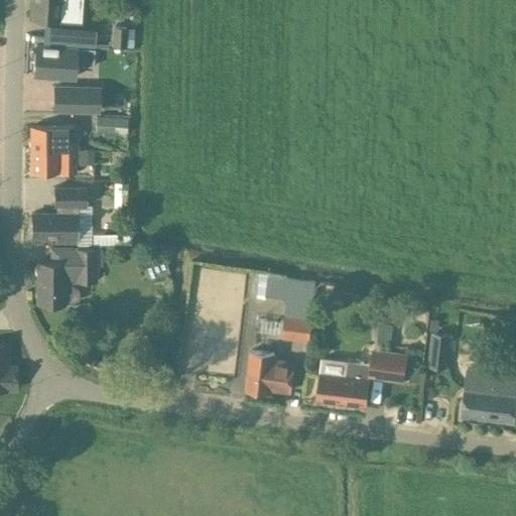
[(32,0),(31,18),(59,19),(58,21),(82,23),(83,0),(32,0)]
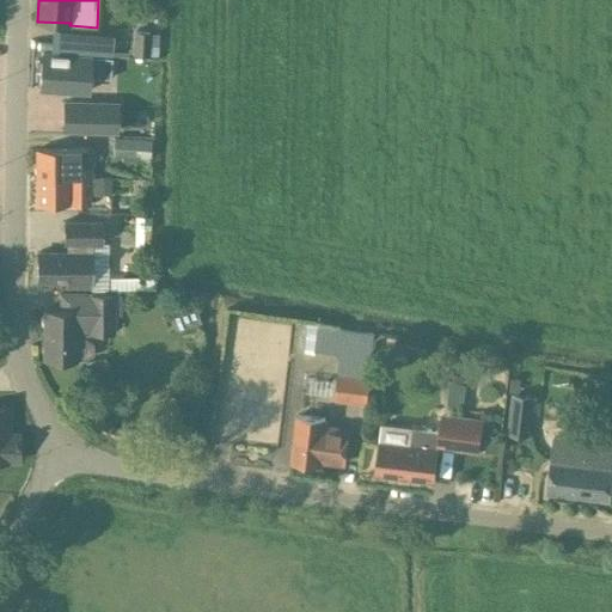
[(152,31),(133,31),(132,55),(150,55),(152,31)]
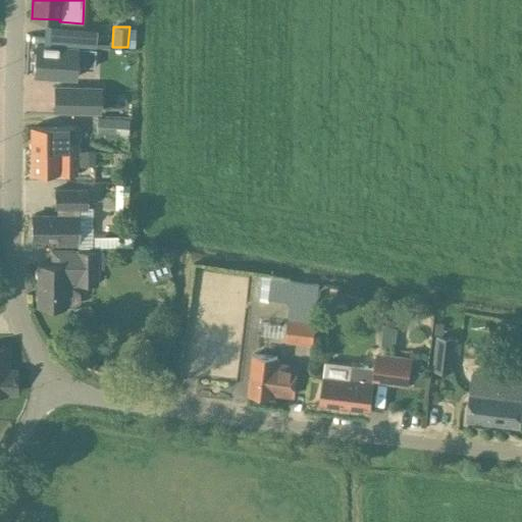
[(35,75),(74,77),(75,65),(96,66),(97,50),(37,46),(35,75)]
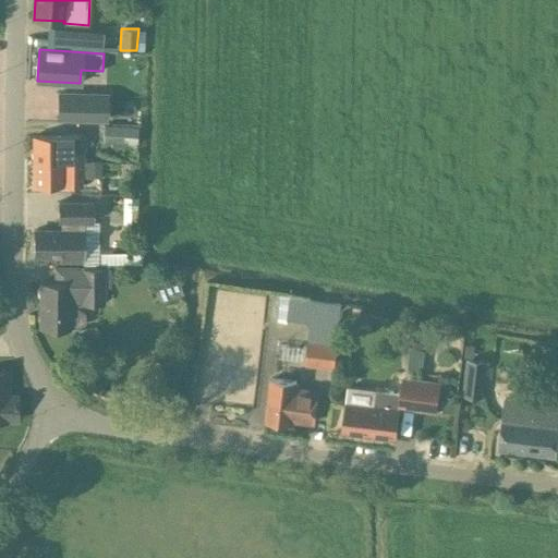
[(109,95),(61,94),(61,119),(109,120),(109,95)]
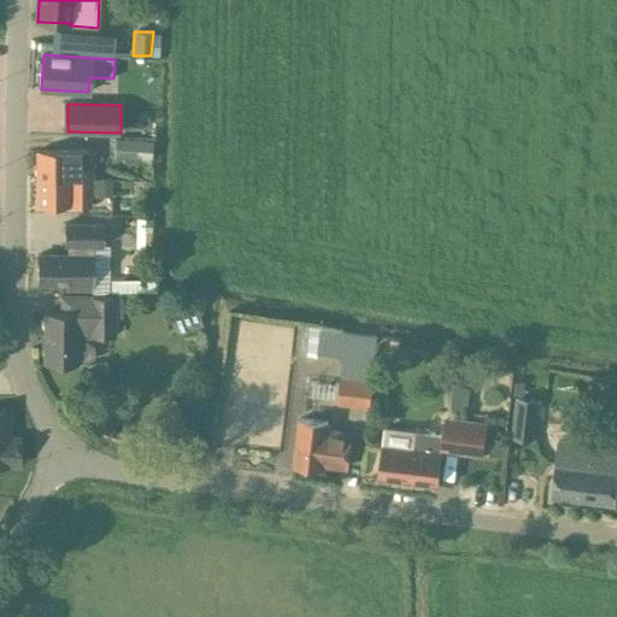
[(152,140),(115,139),(115,158),(152,159),(152,140)]
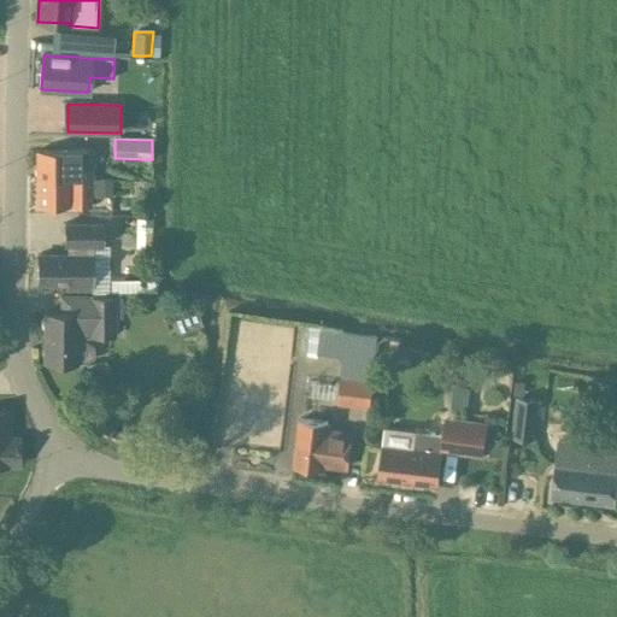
[(37,150),(37,178),(93,177),(93,150),(37,150)]
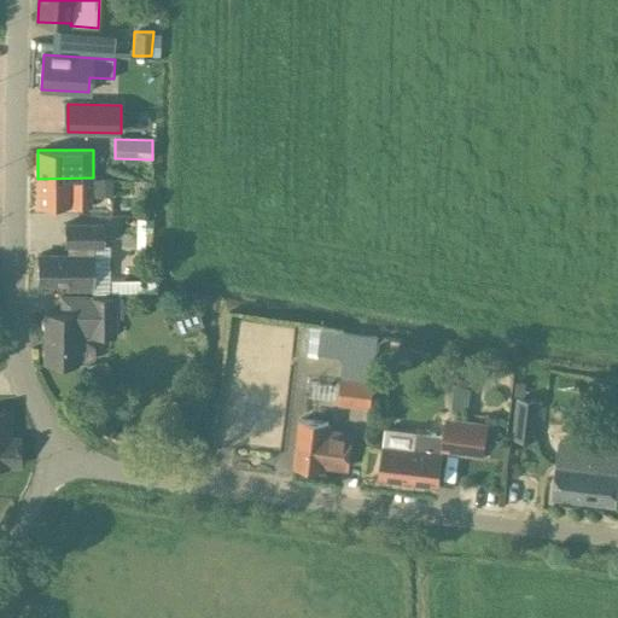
[(112,178),(93,178),(38,179),(38,207),(93,207),(93,197),(112,197),(112,178)]
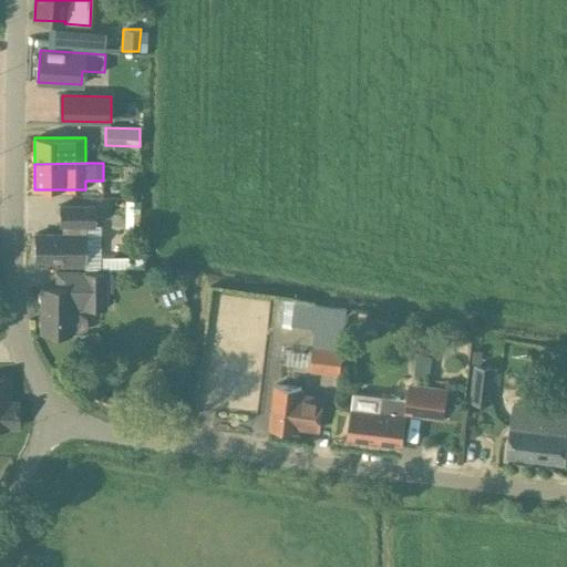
[(125,199),(125,228),(140,228),(140,199),(125,199)]
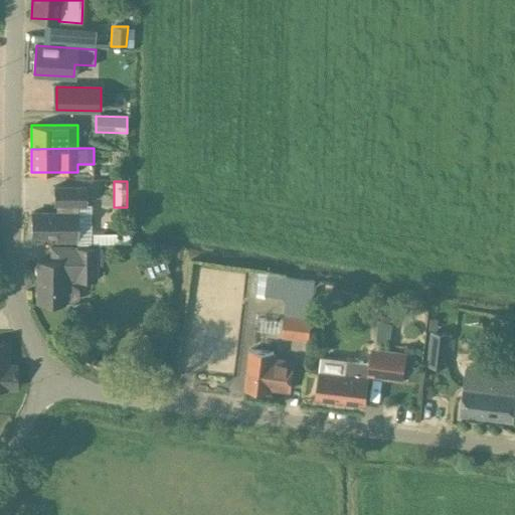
[(32,213),(32,236),(55,236),(55,242),(76,242),(76,244),(92,244),(92,234),(92,204),(87,204),(87,185),(53,185),(53,206),(55,206),(55,213),(32,213)]
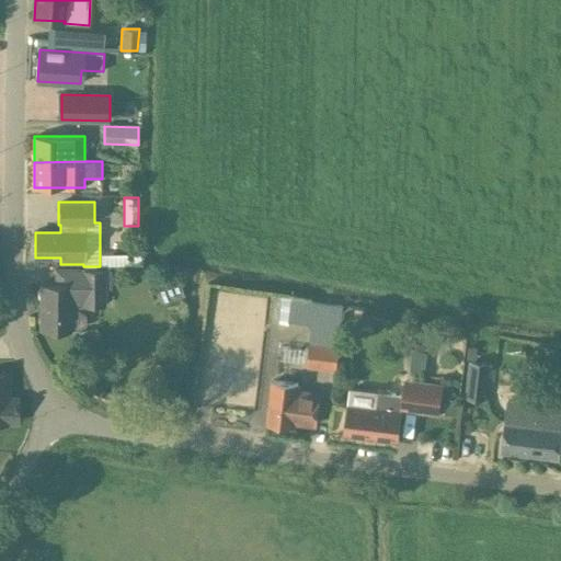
[(82,270),(82,267),(55,267),(54,284),(42,284),(41,331),(70,331),(70,329),(80,329),(86,324),(86,315),(79,309),(70,309),(70,307),(106,307),(106,289),(112,289),(112,271),(106,271),(106,270),(82,270)]
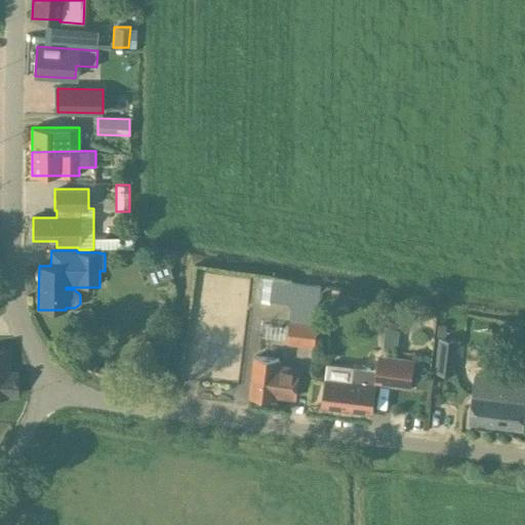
[(257,301),(270,303),(272,280),(259,279),(257,301)]
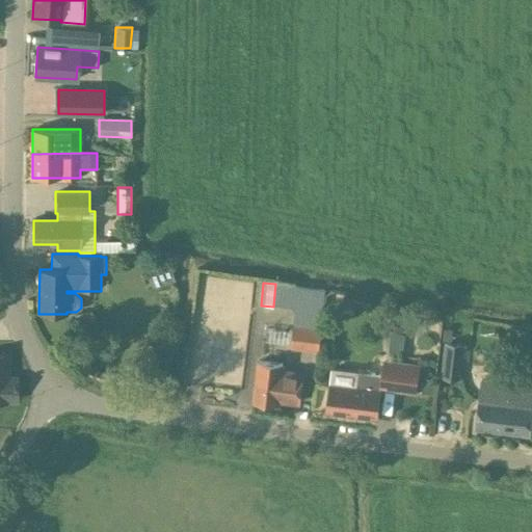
[(326,290),(298,287),(294,324),(293,324),(291,349),(319,352),(326,290)]
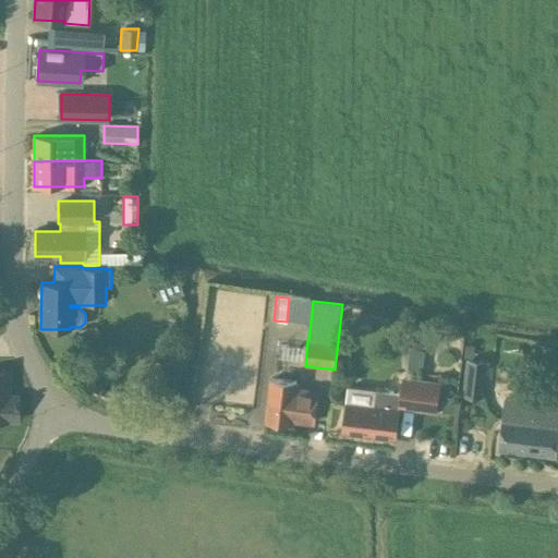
[(465,343),(464,356),(473,358),(475,344),(465,343)]
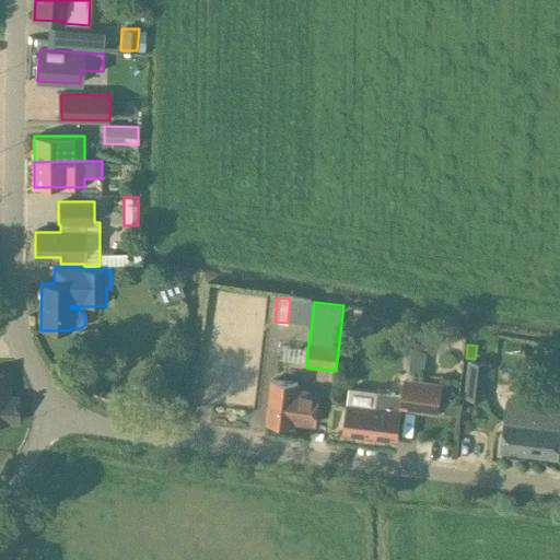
[(490,362),(469,360),(465,397),(486,399),(490,362)]
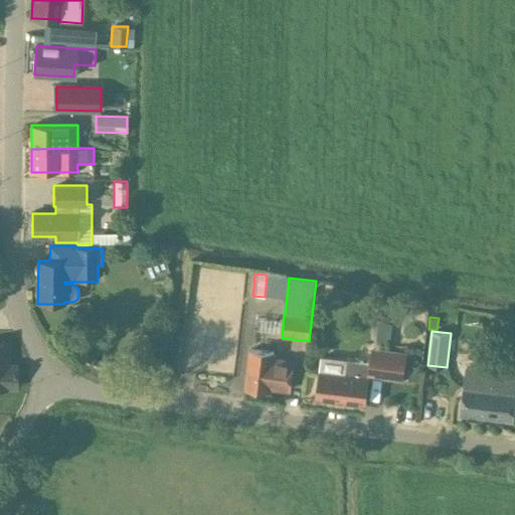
[(150,332),(142,334),(148,352),(155,349),(150,332)]
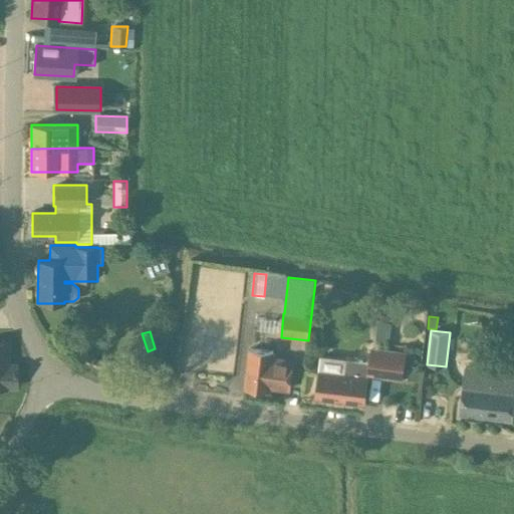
[(0,387),(16,387),(16,364),(8,364),(8,342),(0,342),(0,387)]
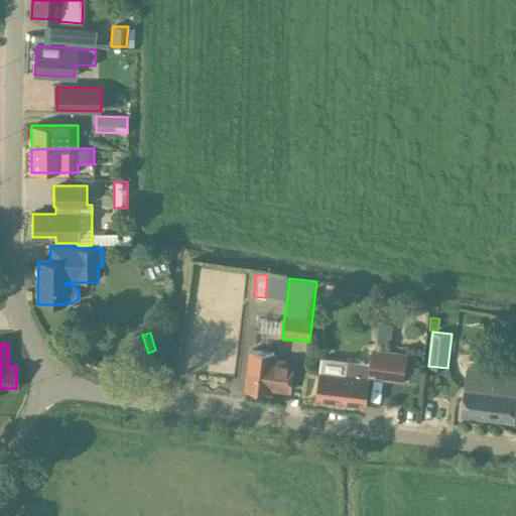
[(370,363),(323,357),(317,397),(366,403),(369,377),(405,381),(408,353),(372,349),(370,363)]
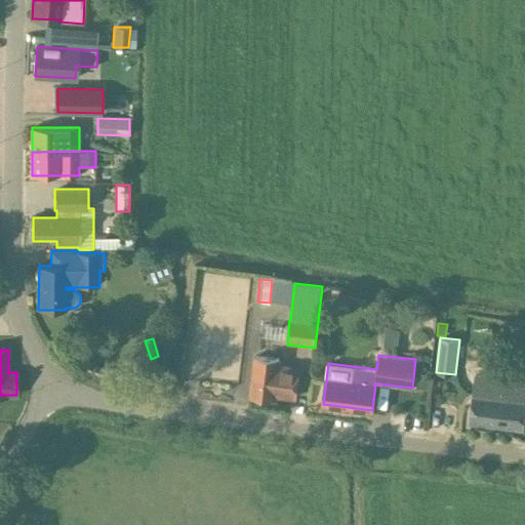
[(280,360),(256,357),(251,396),(275,399),(276,395),(295,397),(299,368),(279,366),(280,360)]
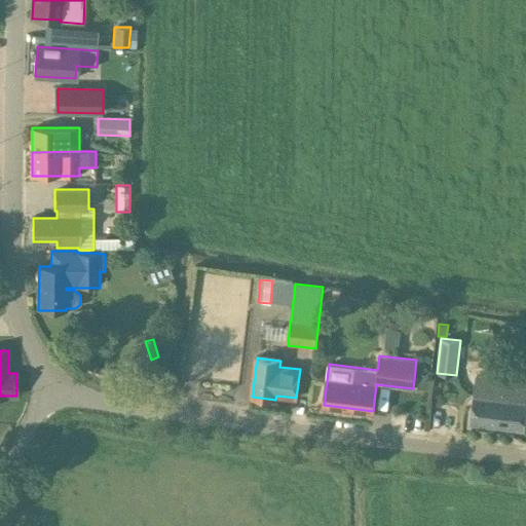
[(525,412),(525,381),(477,376),(472,423),(524,429),(525,412)]
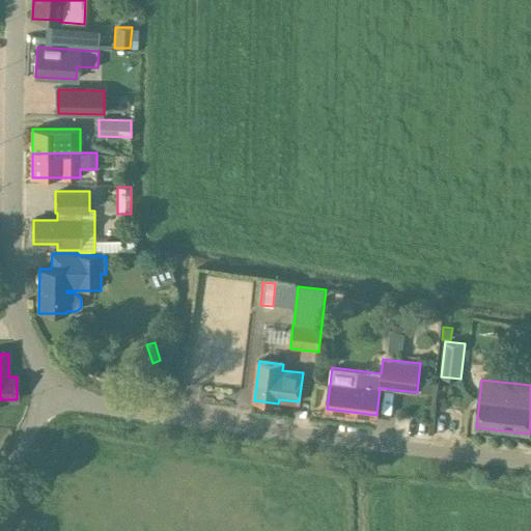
[(435,383),(422,381),(421,391),(434,393),(435,383)]
